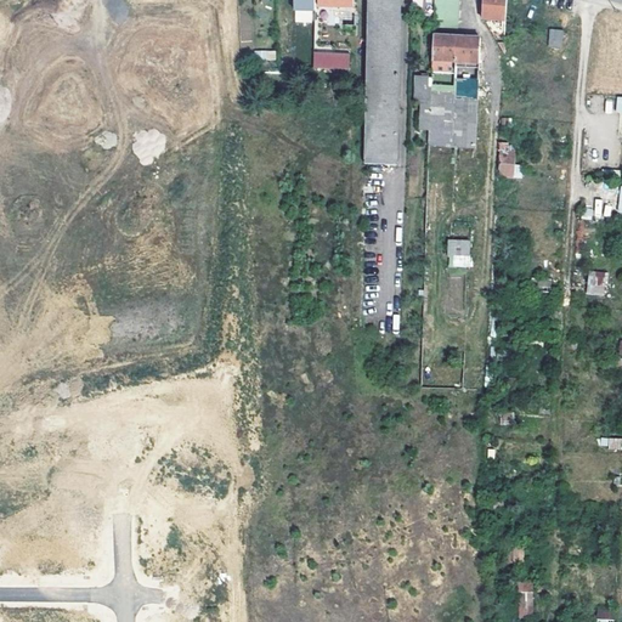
[(315,22),(315,0),(293,0),(294,23),(315,22)]
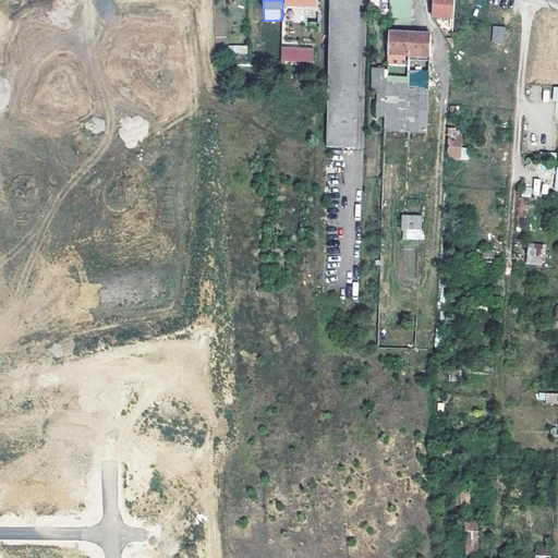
[(329,0),(327,143),(356,144),(359,0),(329,0)]
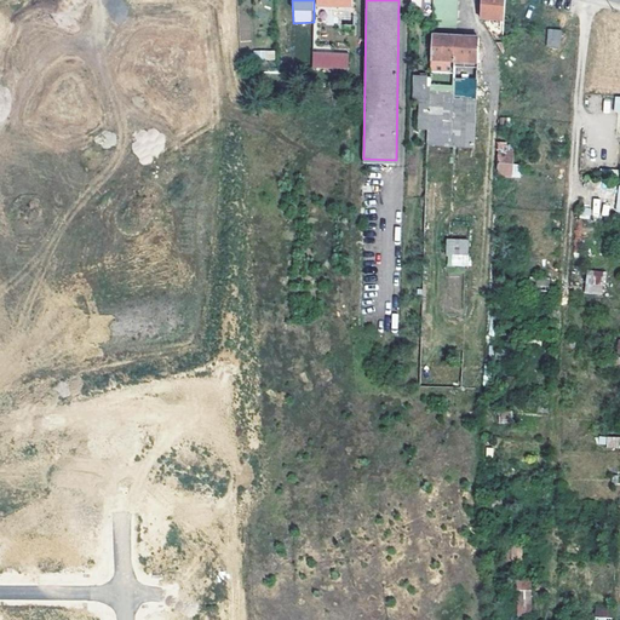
[(434,3),(434,0),(409,0),(409,16),(434,17),(434,3)]
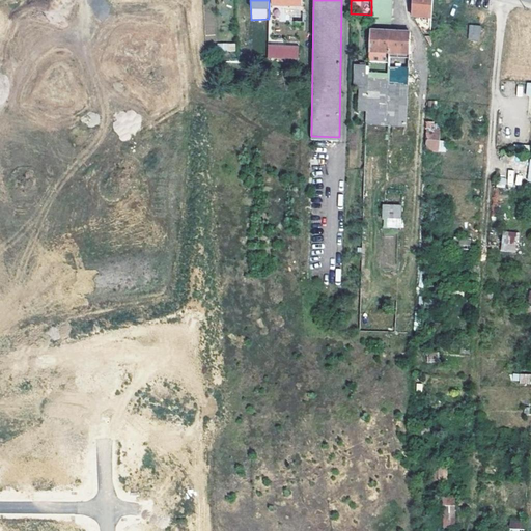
[(392,0),(371,0),(371,2),(371,15),(371,17),(392,17),(392,0)]
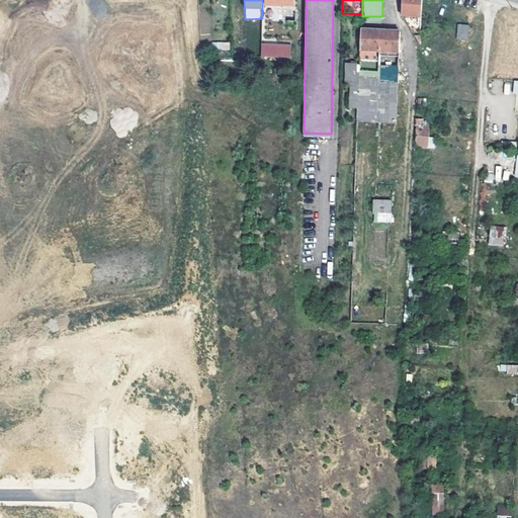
[(403,0),(402,16),(421,18),(422,0),(403,0)]
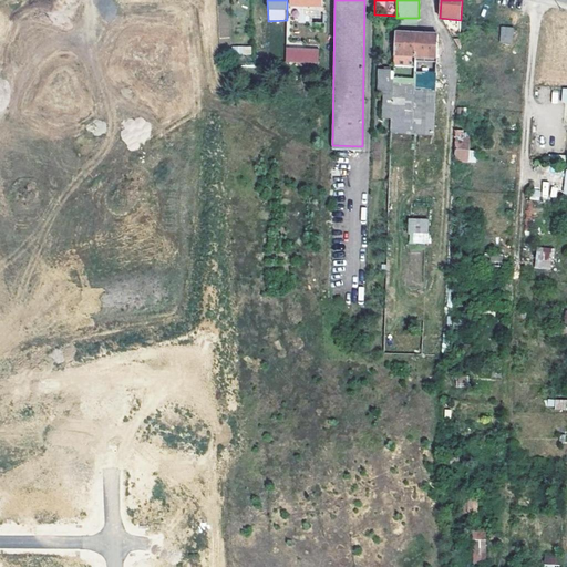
[(500,42),(512,43),(514,28),(502,26),(500,42)]
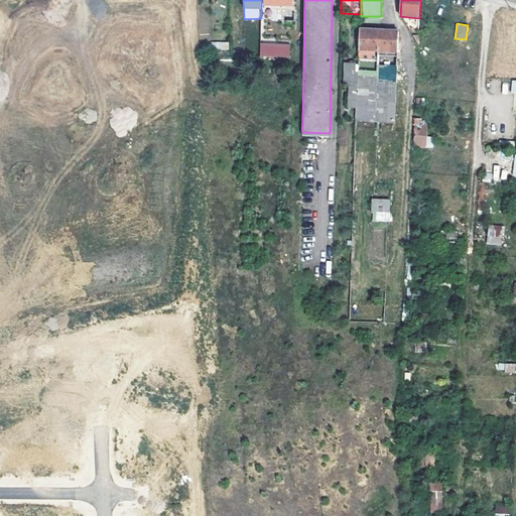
[(395,123),(400,32),(380,31),(360,31),(359,66),(358,109),(358,113),(357,121),(395,123)]
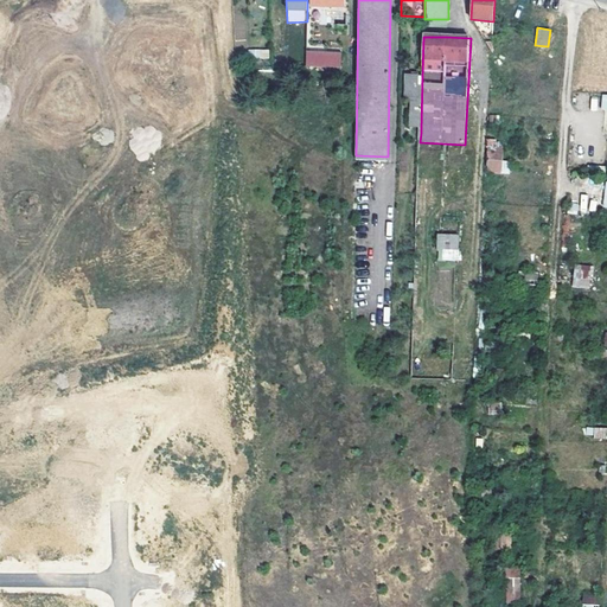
[(411,127),(421,128),(422,77),(420,77),(419,75),(413,75),(413,77),(407,77),(407,101),(413,101),(411,127)]
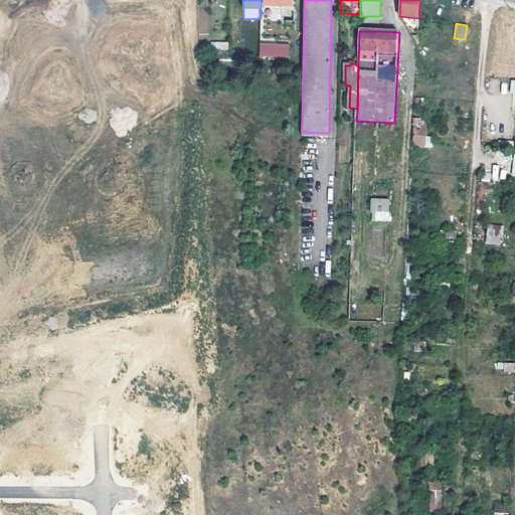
[(413,147),(431,147),(431,136),(426,136),(425,119),(413,119),(413,147)]
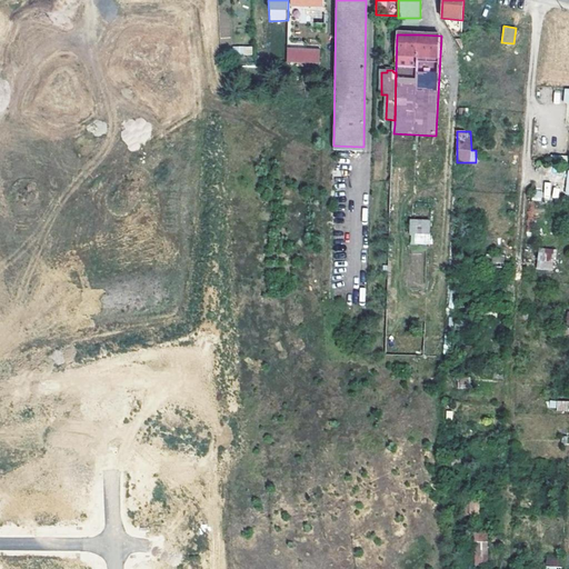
[(430,223),(411,222),(410,233),(430,235),(430,223)]
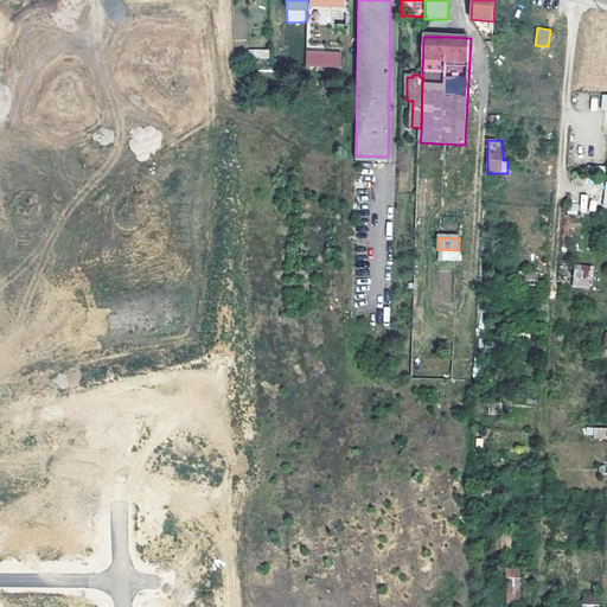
[(573,287),(592,288),(593,266),(574,264),(573,287)]
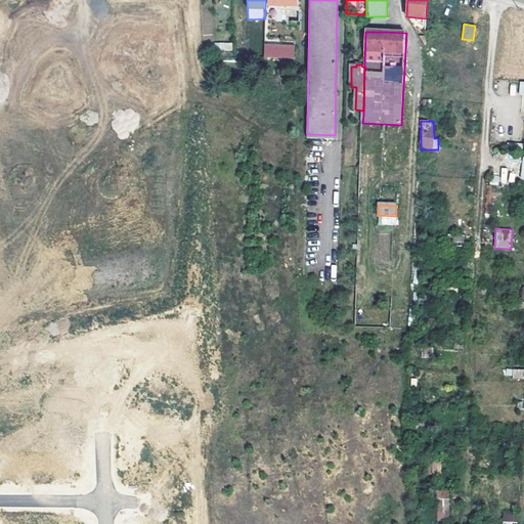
[(523,368),(506,368),(506,378),(523,377),(523,368)]
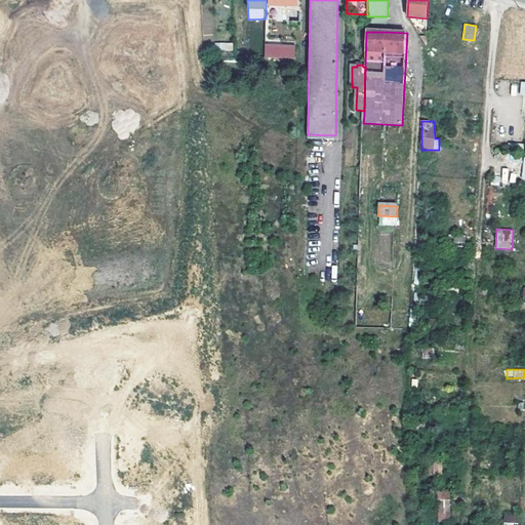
[(451,522),(449,490),(435,491),(437,522),(451,522)]
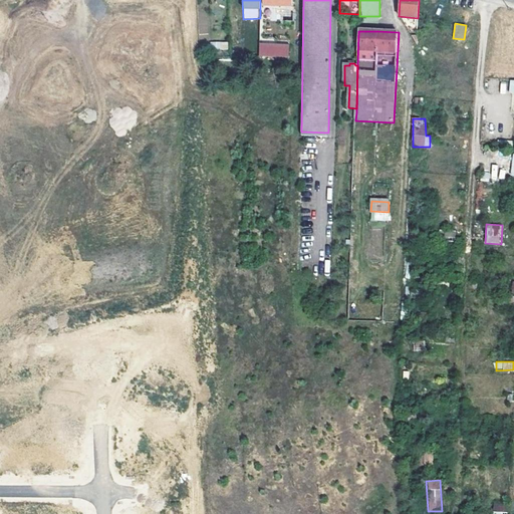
[(494,513),(506,513),(506,503),(495,503),(494,513)]
